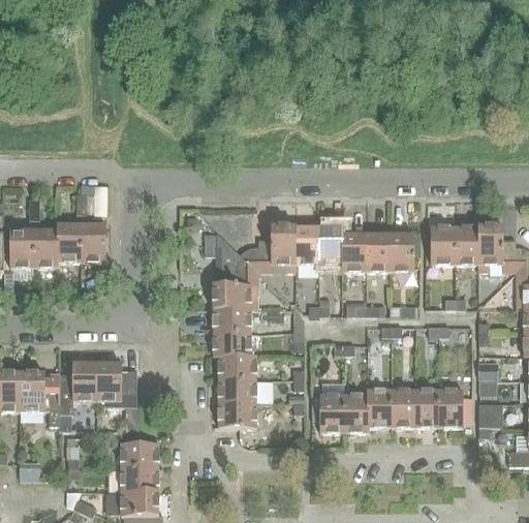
[(93,183),(81,183),(81,184),(81,193),(87,192),(93,193),(93,185),(93,184),(93,183)]
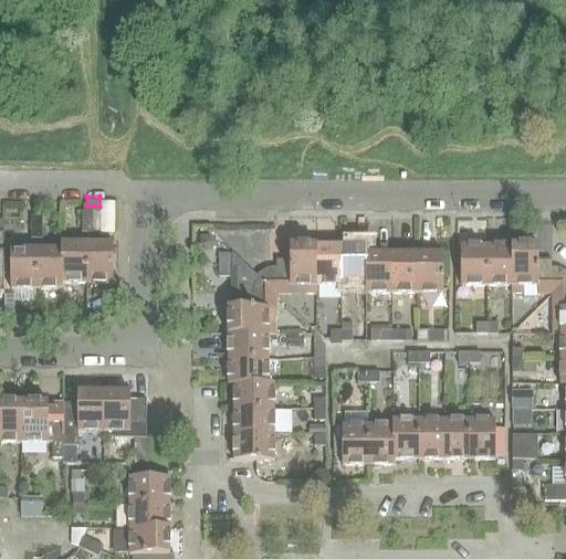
[(100,207),(100,230),(114,230),(114,198),(100,198),(100,207)]
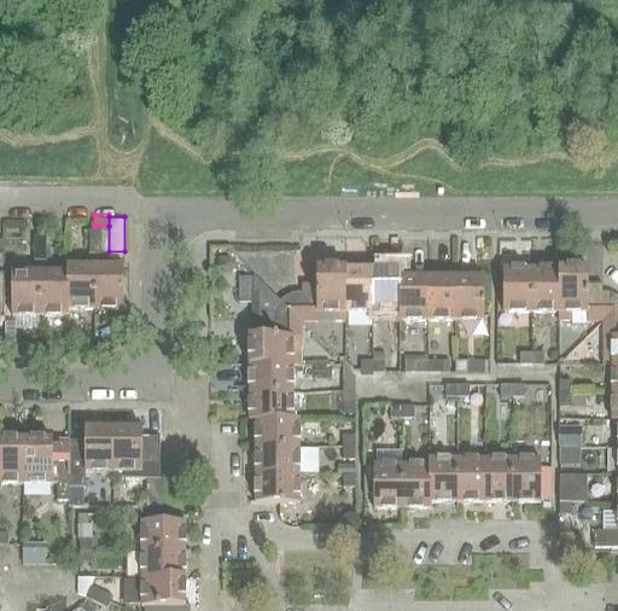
[(89,237),(95,237),(101,237),(101,225),(94,226),(89,226),(89,237)]
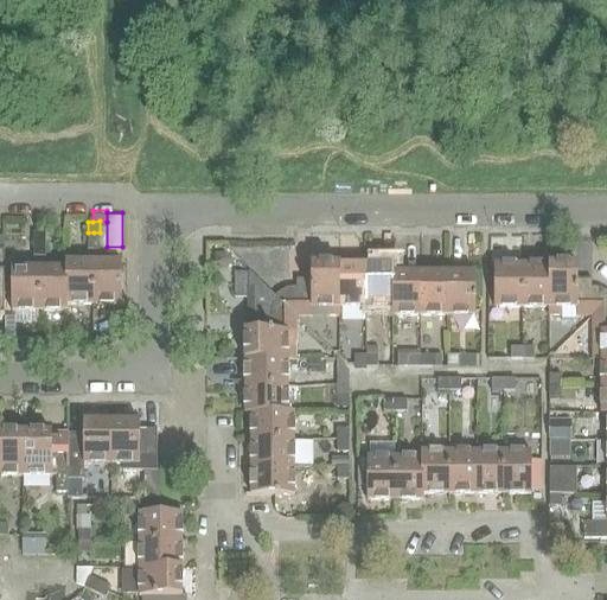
[(100,233),(94,233),(88,233),(88,244),(100,244),(100,233)]
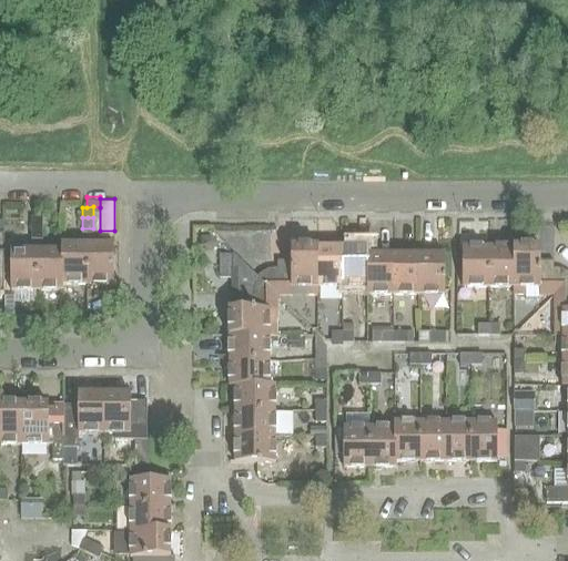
[(210,232),(201,233),(202,242),(208,244),(213,244),(216,238),(210,232)]
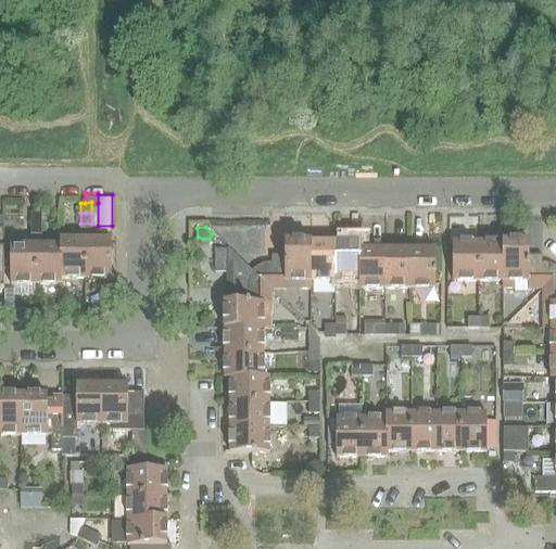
[(111,273),(111,234),(85,235),(85,273),(111,273)]
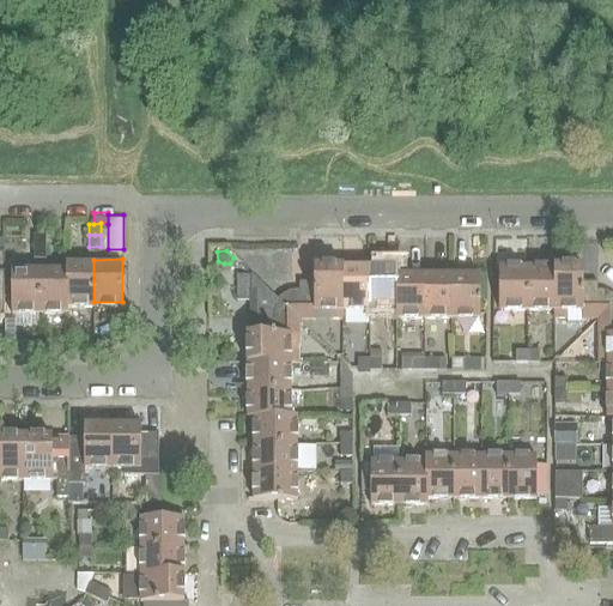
[(66,260),(66,266),(67,302),(93,302),(93,260),(66,260)]
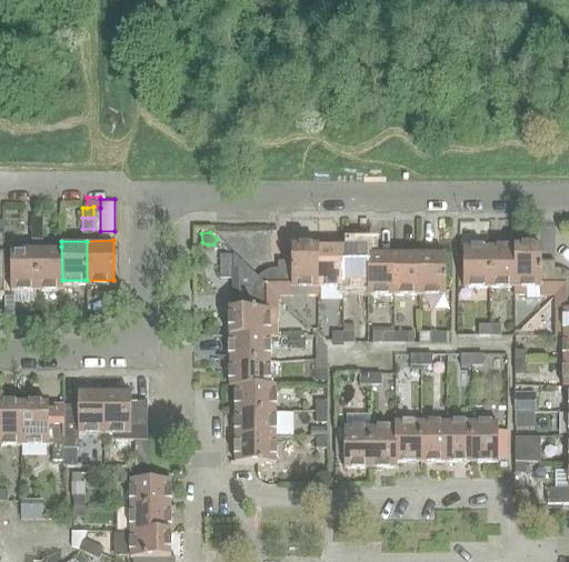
[(278,257),(278,264),(273,264),(269,266),(265,268),(261,270),(258,272),(277,291),(292,291),(306,291),(318,291),(318,283),(317,243),(291,243),(291,257),(278,257)]
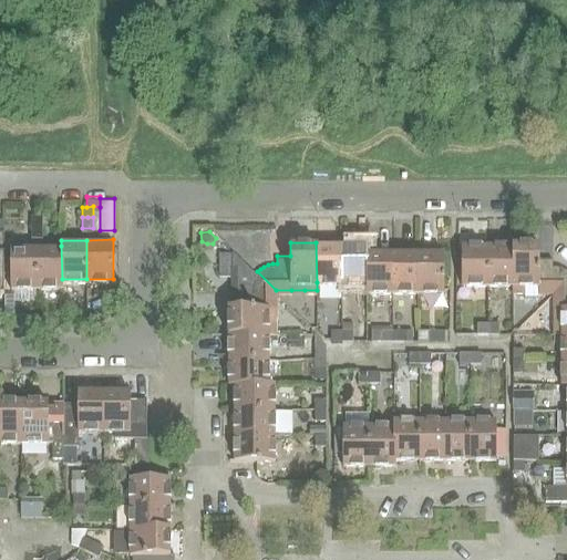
[(341,242),(316,242),(317,282),(341,282),(341,242)]
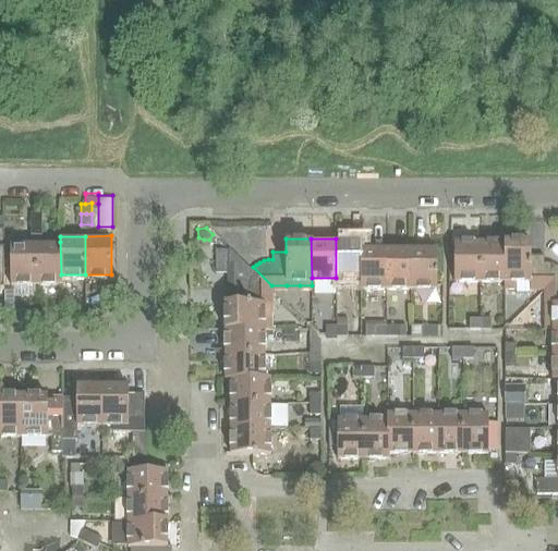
[(336,278),(360,278),(361,278),(361,246),(362,246),(362,239),(336,239),(336,278)]
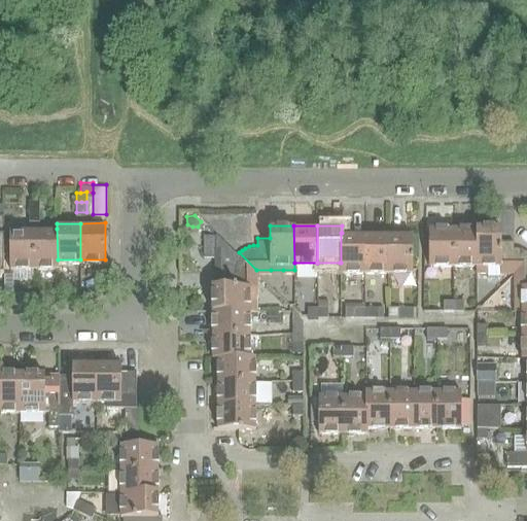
[(428,263),(453,263),(453,226),(428,226),(428,263)]
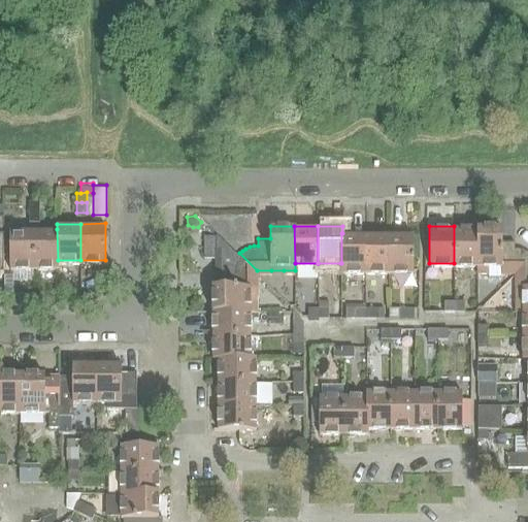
[(454,263),(476,263),(477,263),(477,226),(454,226),(454,263)]
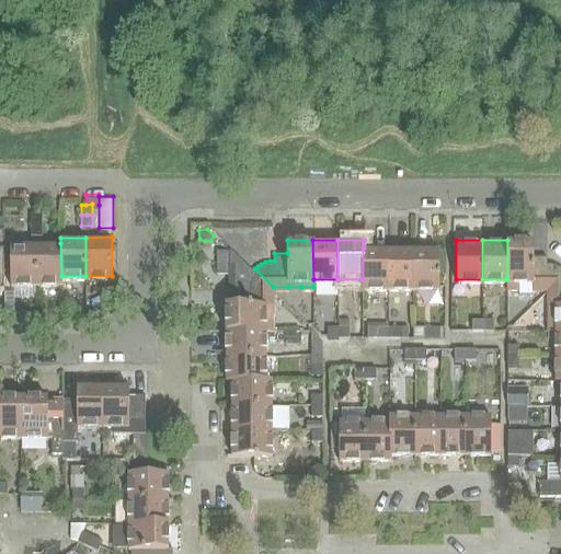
[(546,253),(535,253),(533,253),(533,240),(507,240),(507,279),(506,279),(506,287),(518,287),(518,279),(531,279),(531,287),(547,287),(560,272),(560,264),(560,265),(559,264),(557,263),(554,262),(551,261),(549,261),(547,261),(546,253)]
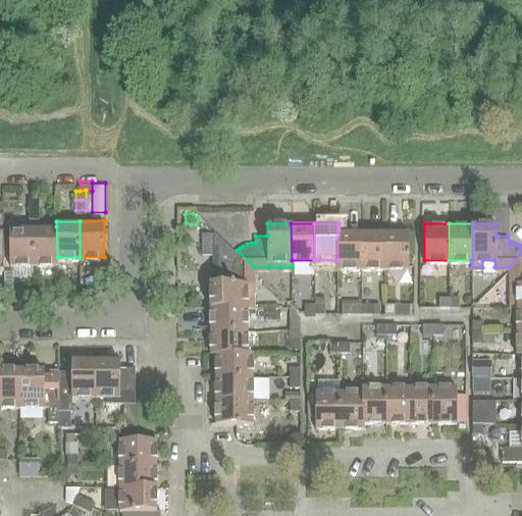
[(9,226),(9,263),(34,263),(34,226),(9,226)]
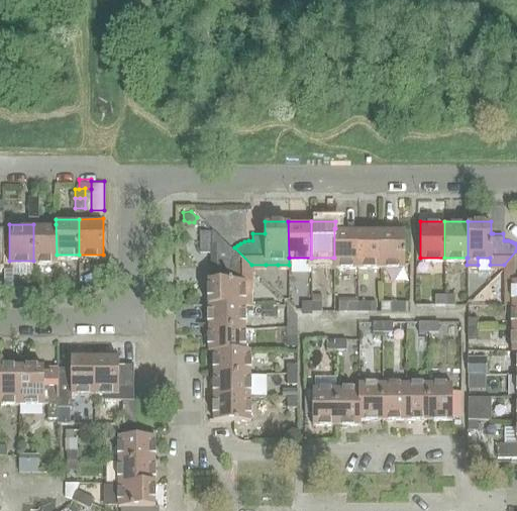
[(56,224),(33,224),(33,261),(57,261),(57,254),(56,224)]
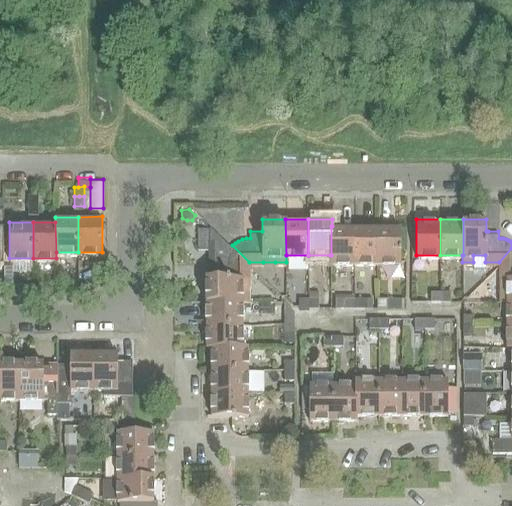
[(232,245),(209,223),(209,224),(209,245),(209,264),(209,275),(206,275),(206,299),(242,298),(242,299),(249,299),(249,288),(249,276),(249,262),(232,245)]
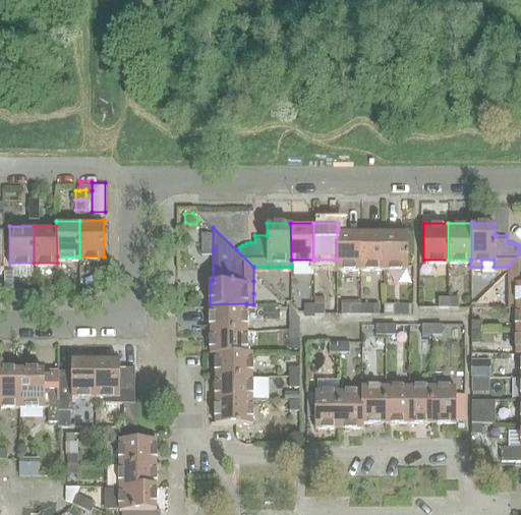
[(200,228),(200,249),(213,249),(213,228),(200,228)]
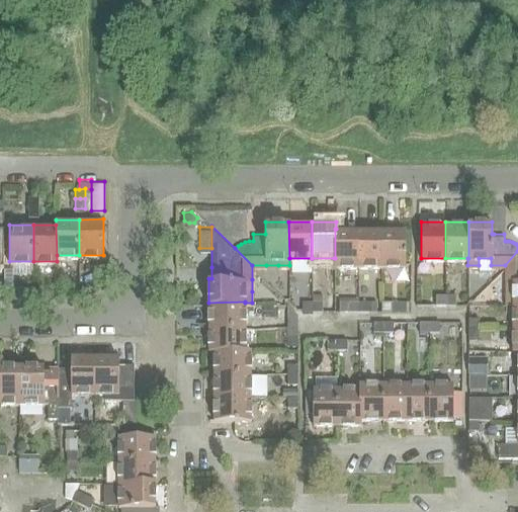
[(334,265),(358,265),(358,229),(336,229),(335,229),(335,258),(334,258),(334,265)]
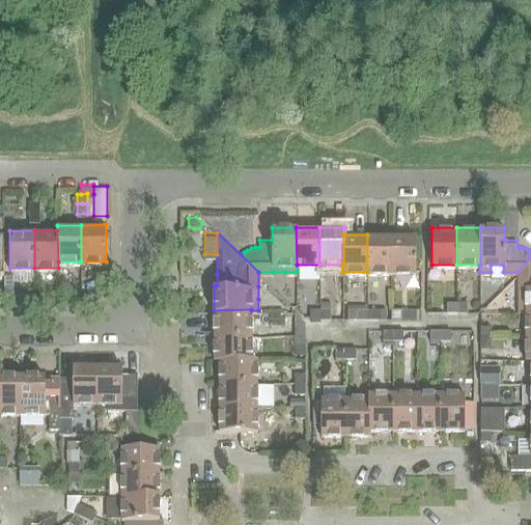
[(367,272),(391,272),(391,235),(367,235),(367,272)]
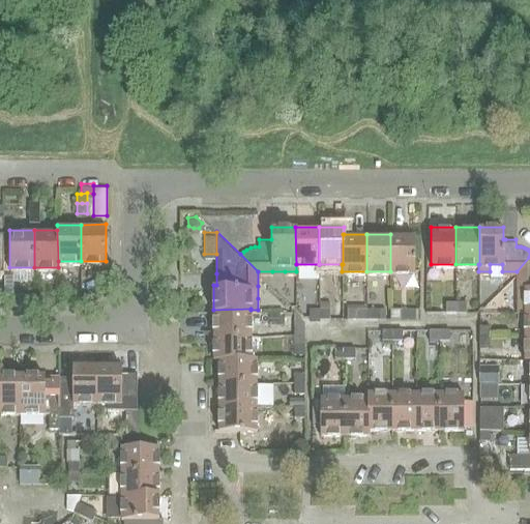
[(414,234),(390,234),(390,271),(414,271),(414,234)]
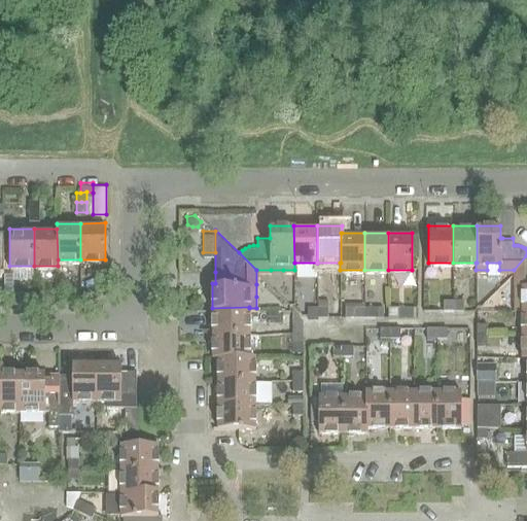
[(526,255),(514,270),(514,308),(521,308),(526,307),(526,255)]
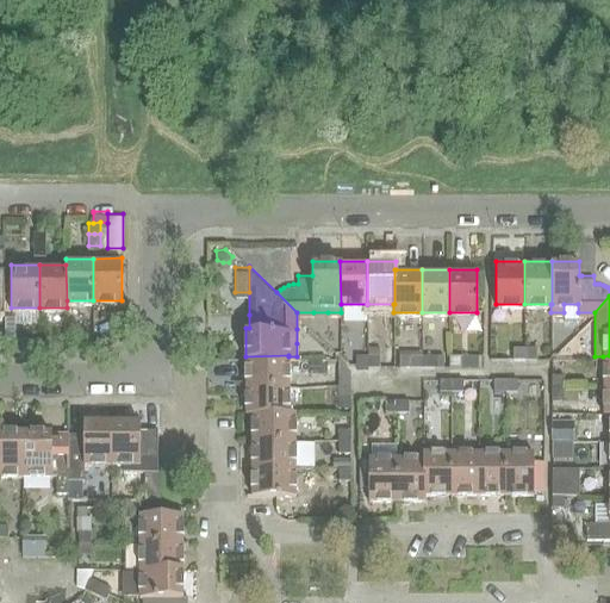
[(512,356),(524,356),(524,343),(512,343),(512,356)]
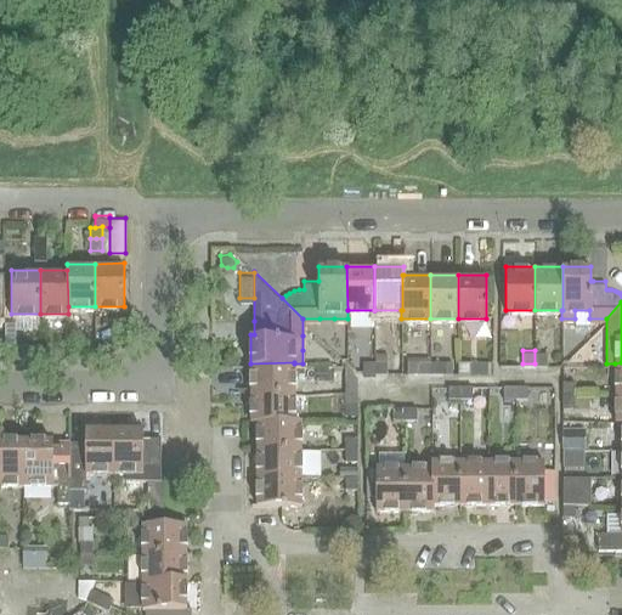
[(535,350),(535,364),(547,364),(547,350),(535,350)]
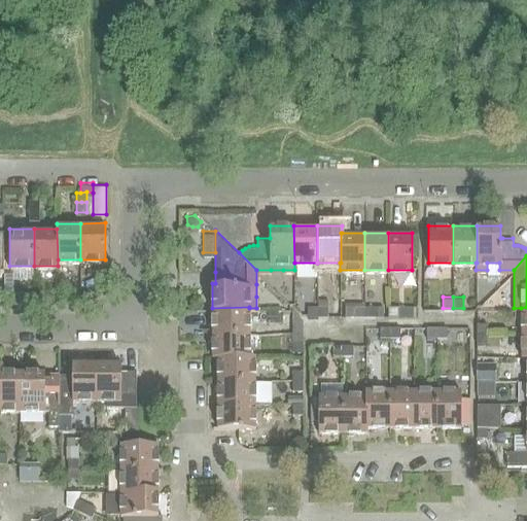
[(317,314),(317,304),(307,304),(307,314),(317,314)]
